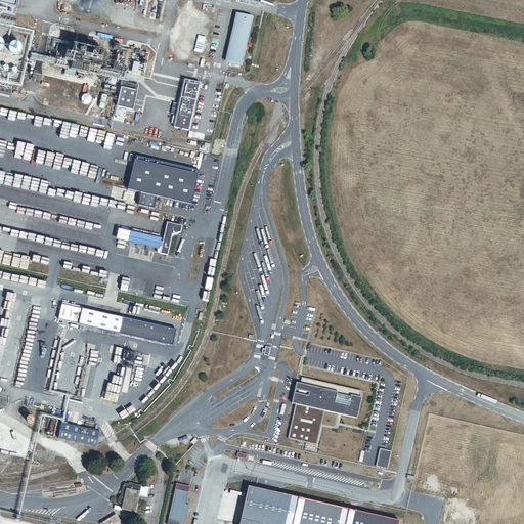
[(0,0),(0,7),(16,11),(18,0),(0,0)]
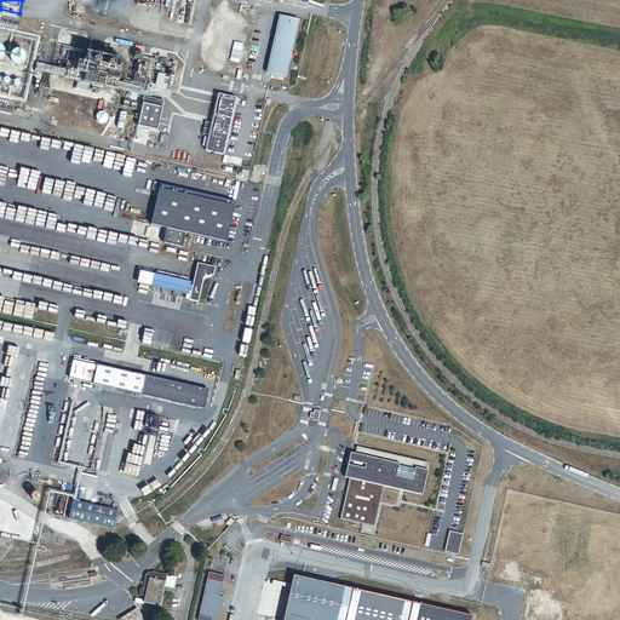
[(299,19),(281,16),(267,74),(286,79),(299,19)]
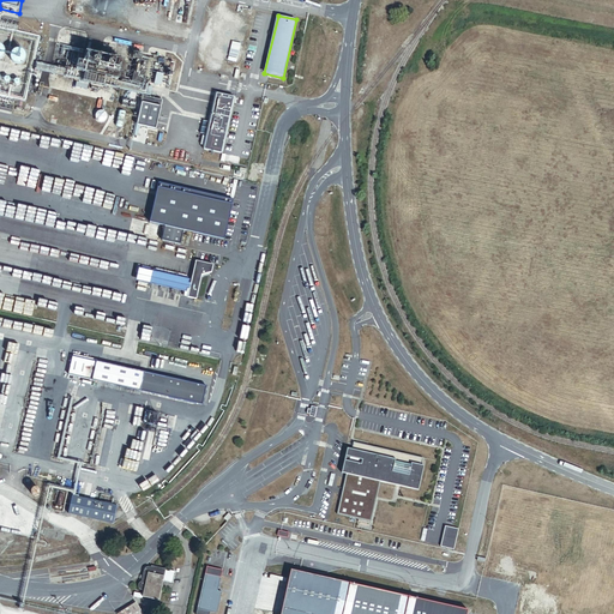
[(221,151),(233,95),(216,90),(203,148),(221,151)]
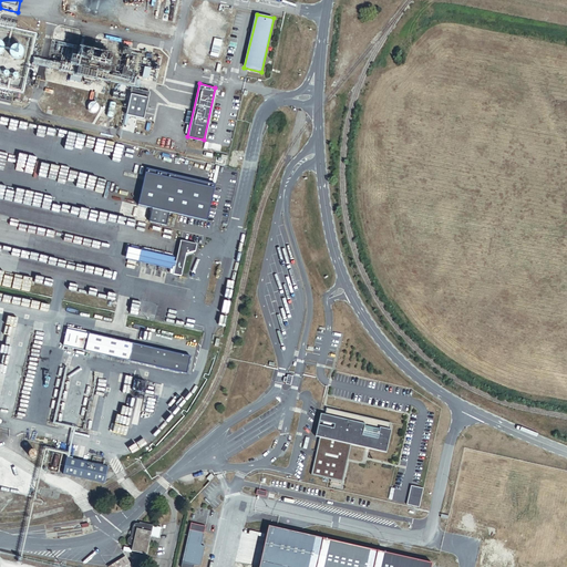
[(145,123),(150,103),(132,99),(126,119),(145,123)]
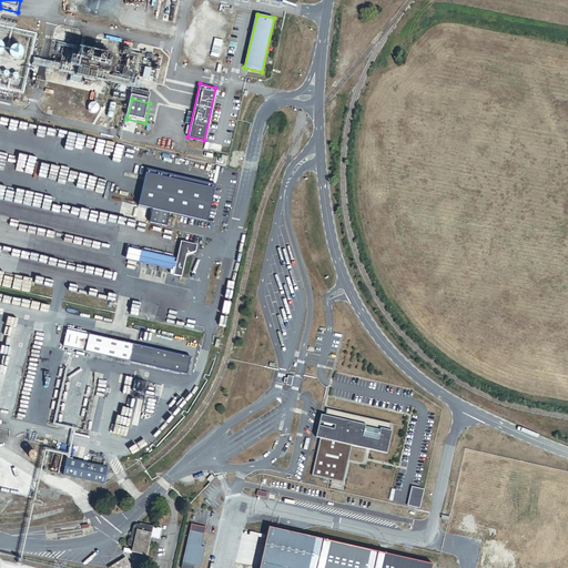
[(208,220),(216,185),(146,168),(138,204),(154,208),(151,221),(166,225),(170,211),(208,220)]
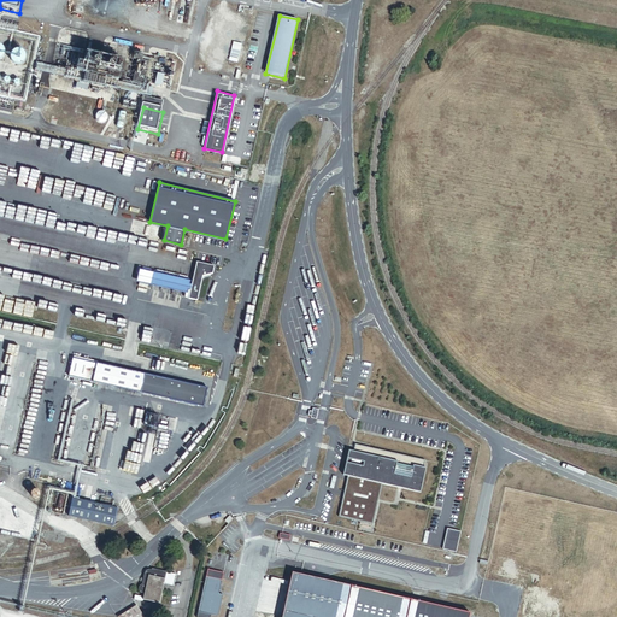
[(199,300),(205,276),(215,274),(216,265),(199,262),(193,285),(192,291),(191,299),(199,300)]
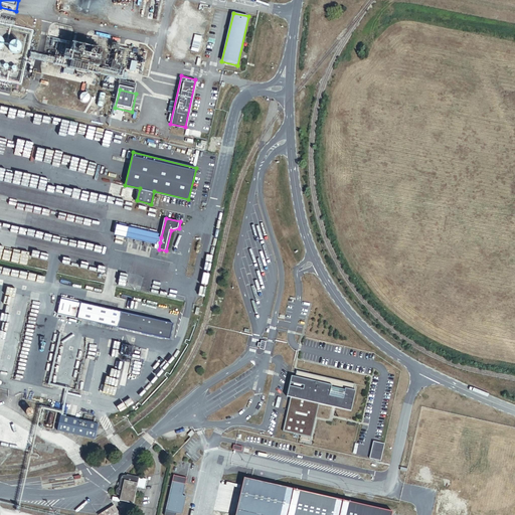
[(126,237),(128,227),(117,224),(115,234),(126,237)]
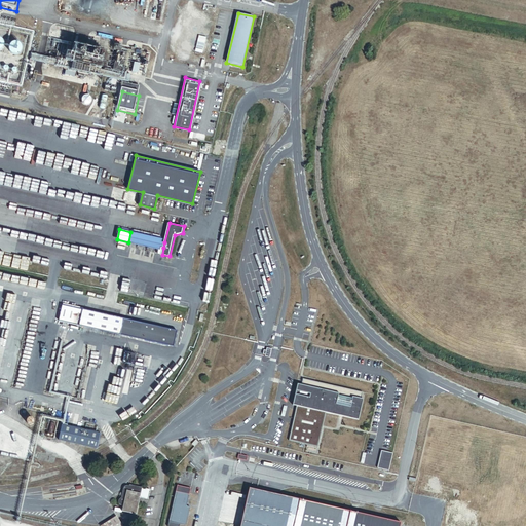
[(162,239),(130,232),(128,242),(159,250),(160,247),(161,241),(162,239)]
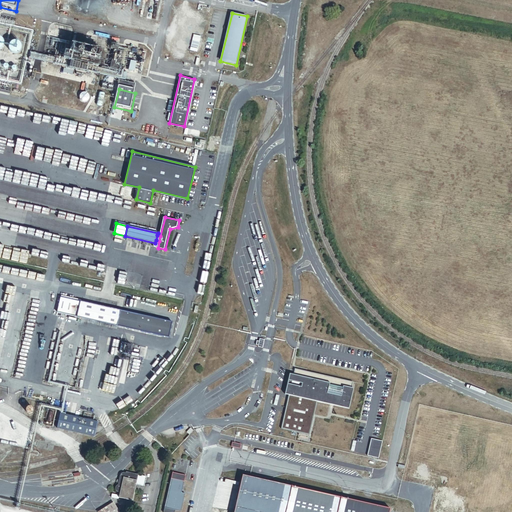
[(120,310),(60,296),(57,312),(117,325),(120,310)]
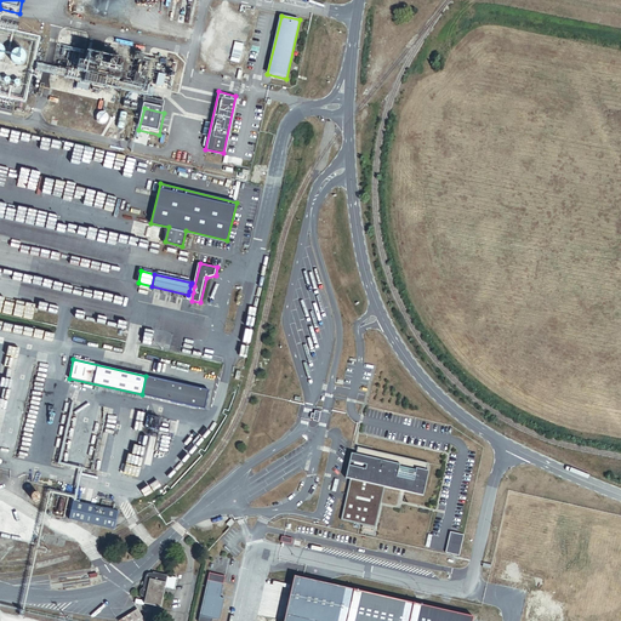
[(209,391),(146,376),(142,394),(205,409),(209,391)]
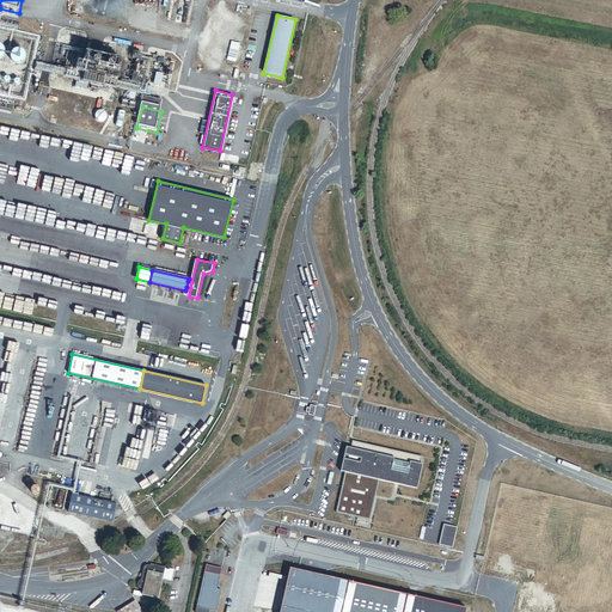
[(422,457),(353,441),(350,450),(347,448),(344,456),(344,466),(342,466),(341,472),(346,472),(336,513),(371,521),(380,481),(397,484),(418,489),(423,465),(420,465),(422,457)]
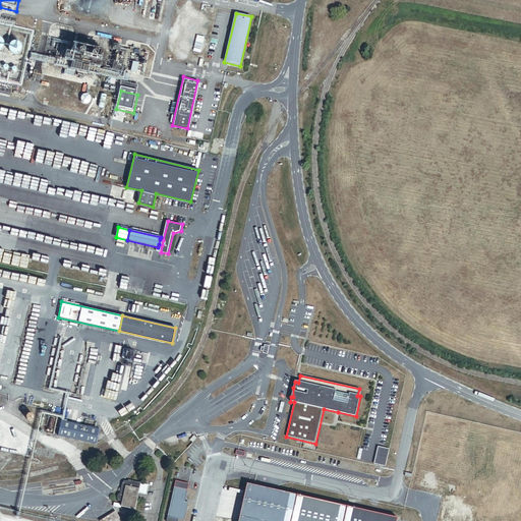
[(67,409),(53,405),(51,412),(66,415),(67,409)]
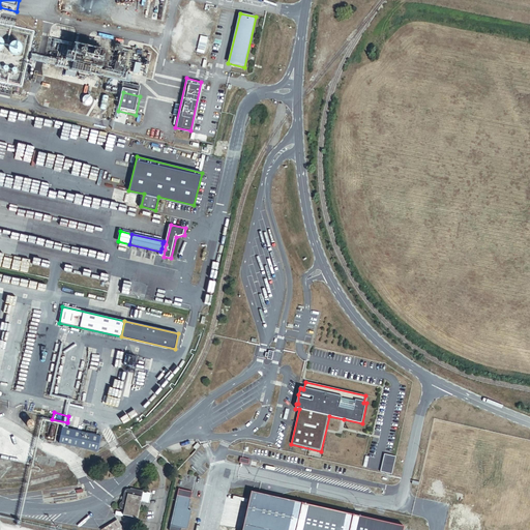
[(54,442),(58,425),(50,423),(46,440),(54,442)]
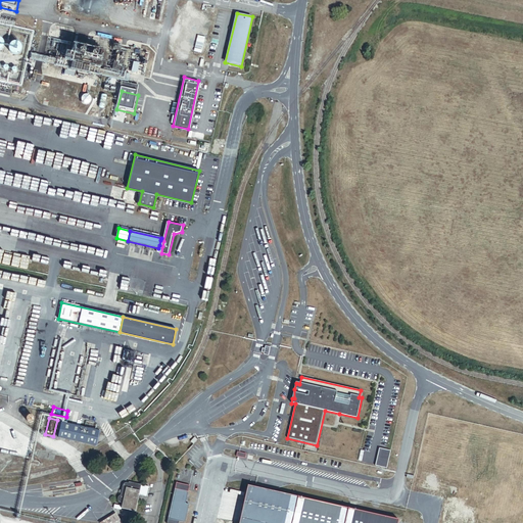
[(100,431),(61,422),(58,437),(96,446),(100,431)]
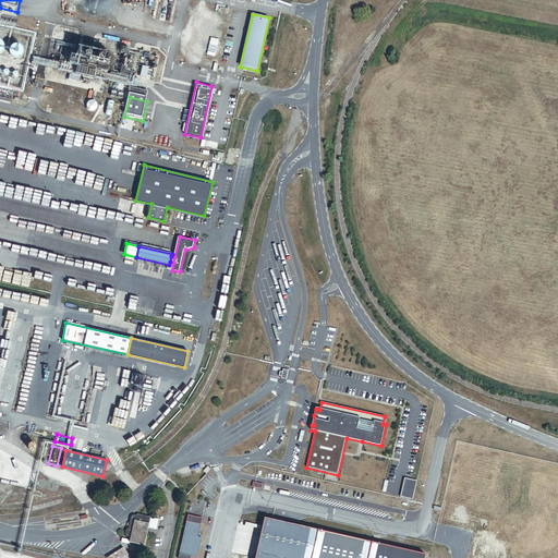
[(417,481),(404,478),(401,496),(413,499),(417,481)]
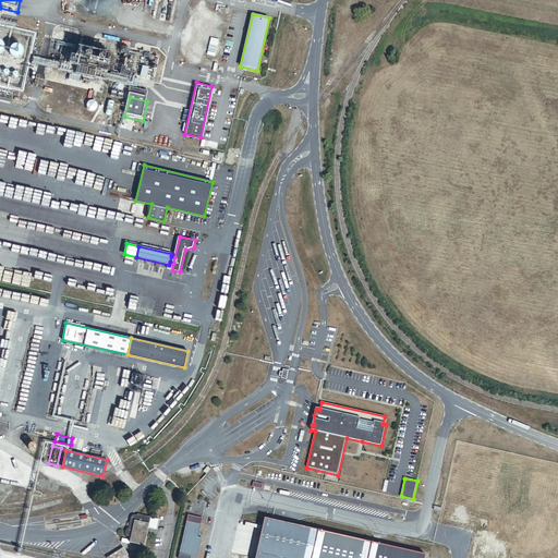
[(150,518),(137,514),(137,516),(135,516),(133,516),(131,517),(129,529),(126,530),(125,531),(125,533),(126,534),(128,536),(131,537),(130,542),(144,546),(150,518)]
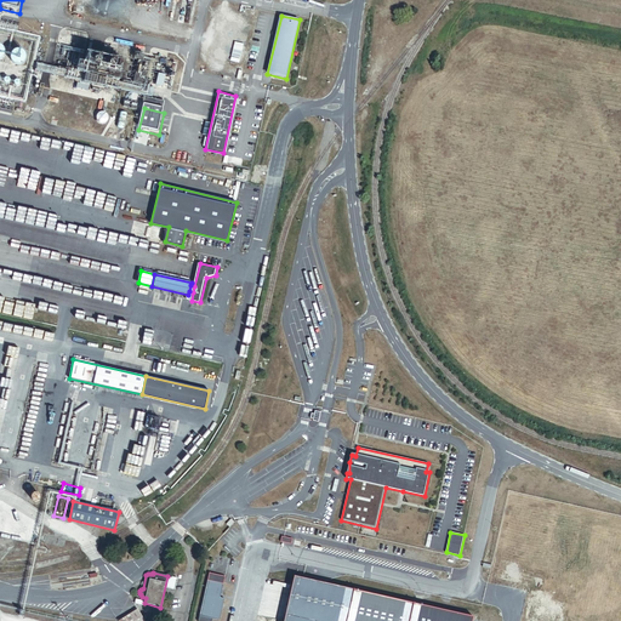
[(224,577),(210,574),(200,615),(212,617),(220,620),(224,599),(220,598),(224,577)]
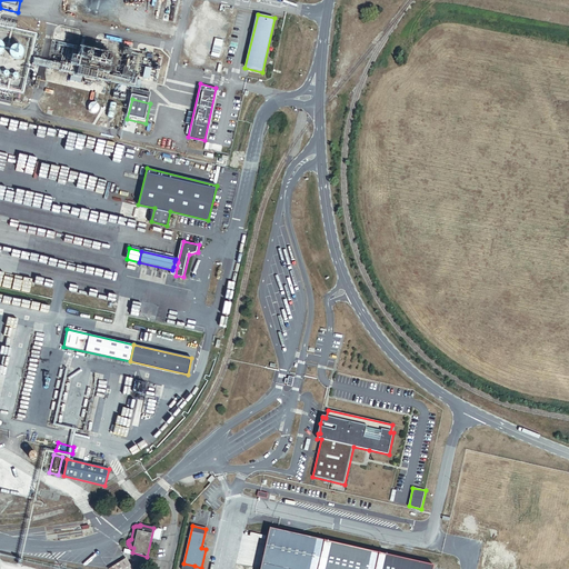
[(269,526),(259,568),(432,568),(433,566),(269,526)]
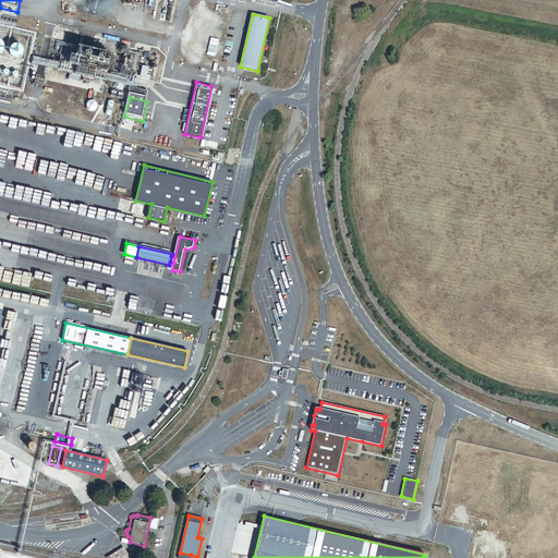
[(130,557),(123,547),(106,557),(130,557)]
